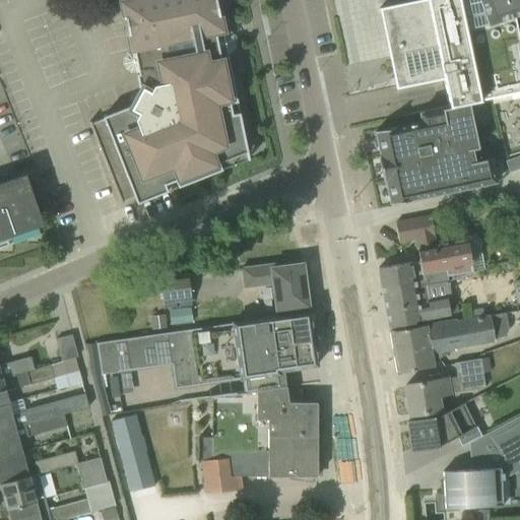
[(218,164),(257,148),(243,130),(239,113),(232,115),(230,104),(237,103),(226,56),(219,57),(214,31),(221,30),(215,0),(116,0),(121,18),(123,17),(126,35),(124,36),(127,54),(132,53),(137,73),(135,74),(138,86),(127,107),(102,117),(102,119),(90,123),(89,121),(88,122),(121,204),(123,204),(122,202),(134,197),(136,204),(167,192),(165,185),(175,181),(177,188),(221,170),(218,164)]
